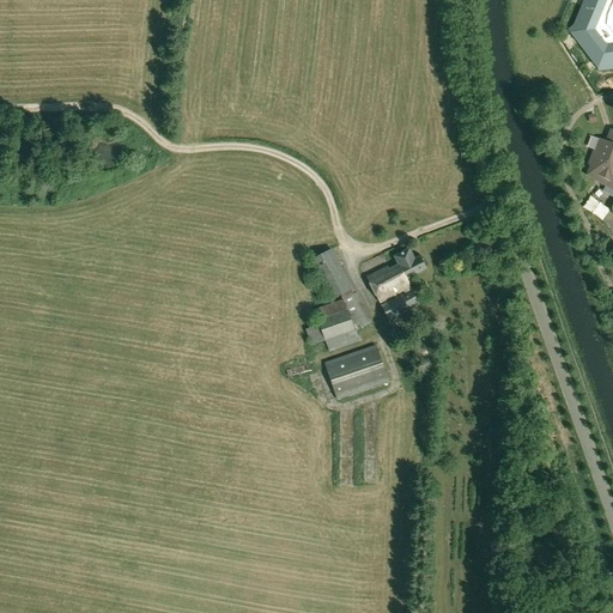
[(612,0),(584,0),(574,25),(569,30),(600,71),(612,68),(612,32),(607,25),(608,16),(612,2),(612,0)]
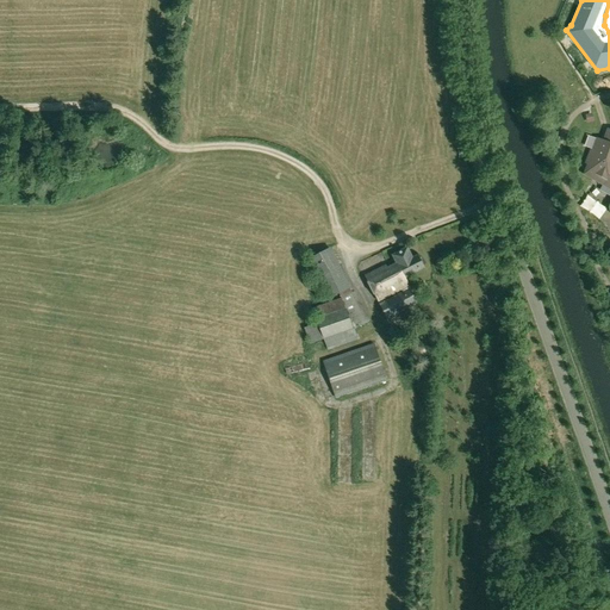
[(589,166),(585,175),(597,180),(599,181),(598,184),(609,190),(609,201),(608,206),(607,210),(607,216),(609,217),(609,130),(608,130),(604,142),(598,139),(593,151),(591,151),(586,165),(589,166)]
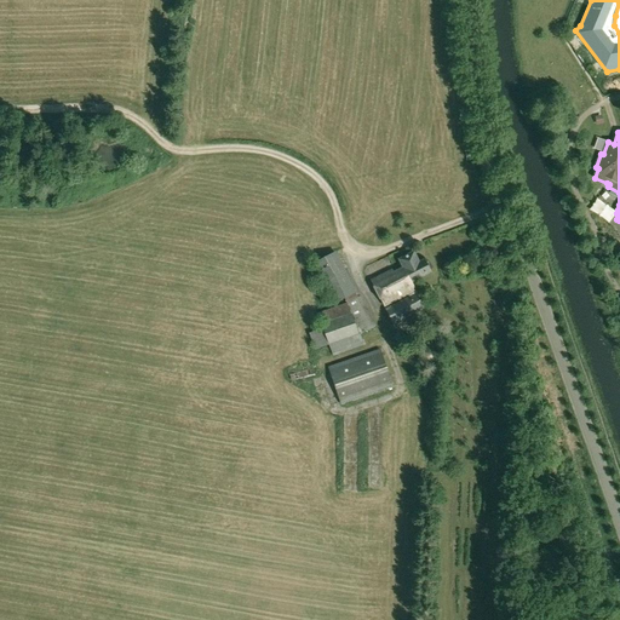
[(392,271),(372,282),(380,299),(384,308),(408,296),(417,292),(413,282),(432,273),(431,270),(432,268),(429,262),(426,262),(419,264),(414,253),(400,260),(403,269),(394,274),(392,271)]
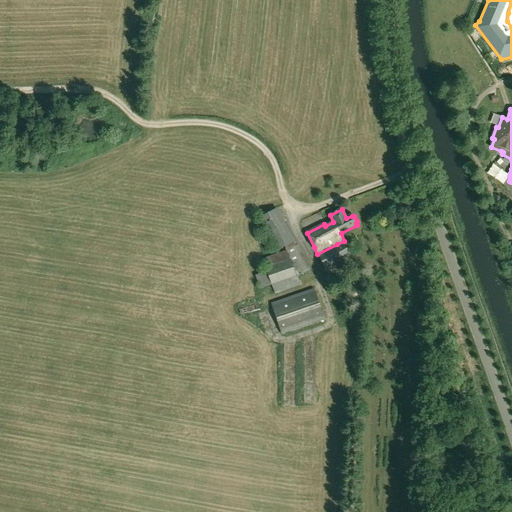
[(290,298),(256,229),(233,241),(268,309),(290,298)]
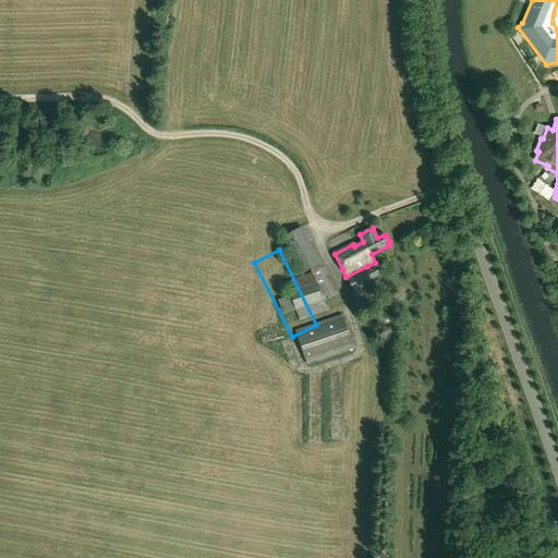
[(361,423),(365,340),(337,339),(334,422),(361,423)]
